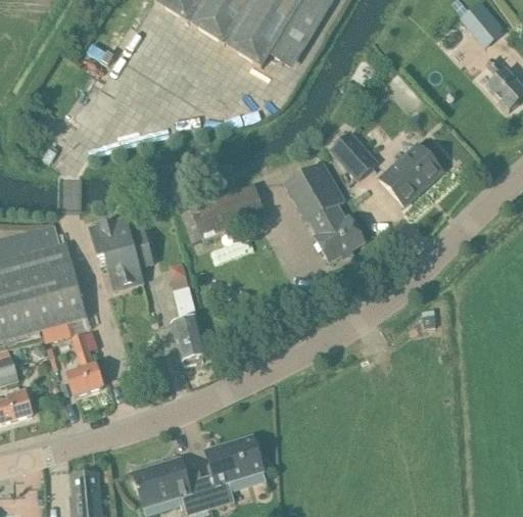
[(153,0),(262,66),(301,0),(153,0)]
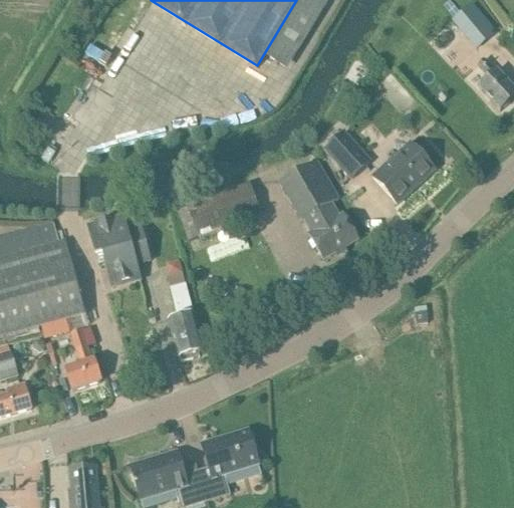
[(471,3),(454,16),(477,45),(492,29),(471,3)]
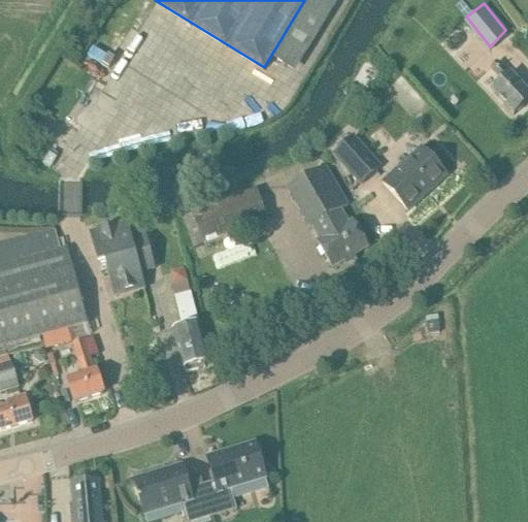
[(491,86),(500,95),(514,109),(527,96),(527,87),(510,68),(508,69),(497,57),(491,63),(502,75),(491,86)]
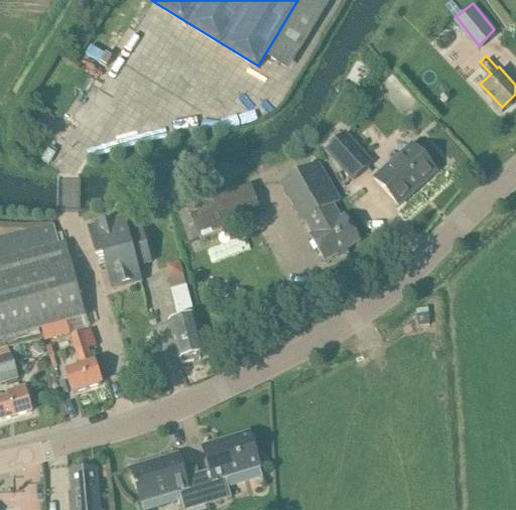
[(345,129),(327,145),(354,175),(371,159),(345,129)]
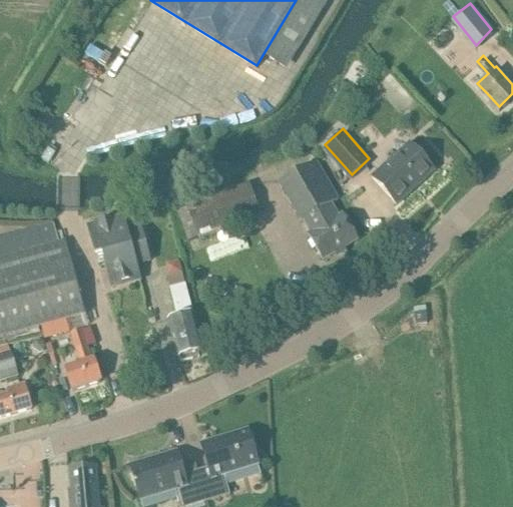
[(410,139),(372,173),(396,199),(434,165),(410,139)]
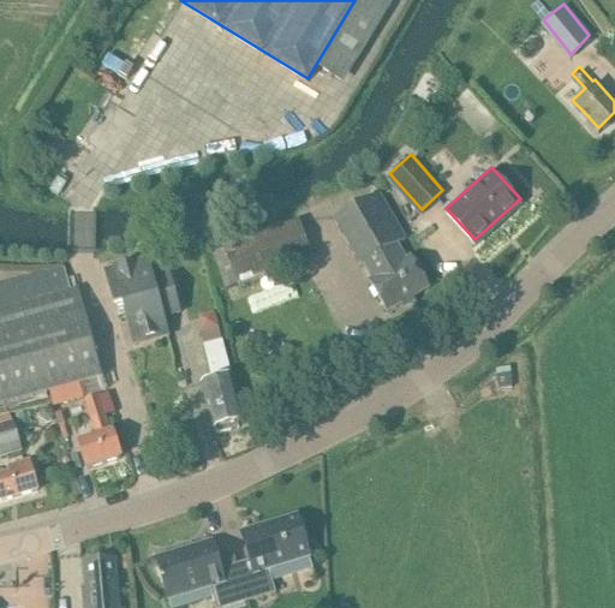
[(58,173),(49,186),(59,192),(66,179),(58,173)]
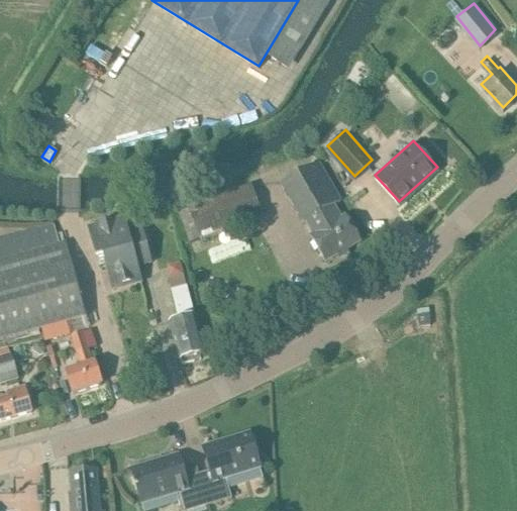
[(340,196),(330,179),(319,160),(282,181),(303,218),(306,216),(314,231),(311,232),(325,257),(359,237),(345,212),(340,215),(332,201),(340,196)]
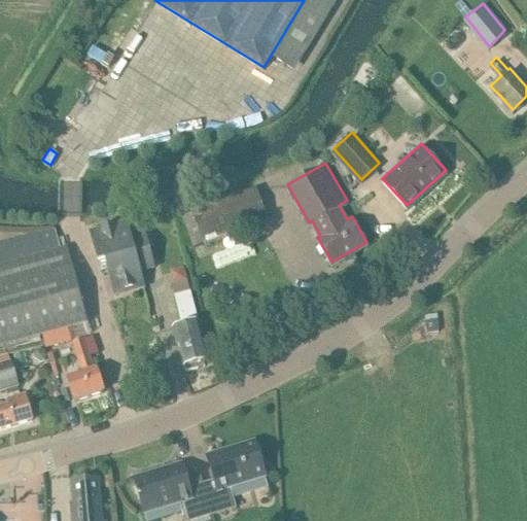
[(267,215),(255,183),(191,207),(182,212),(192,243),(267,215)]
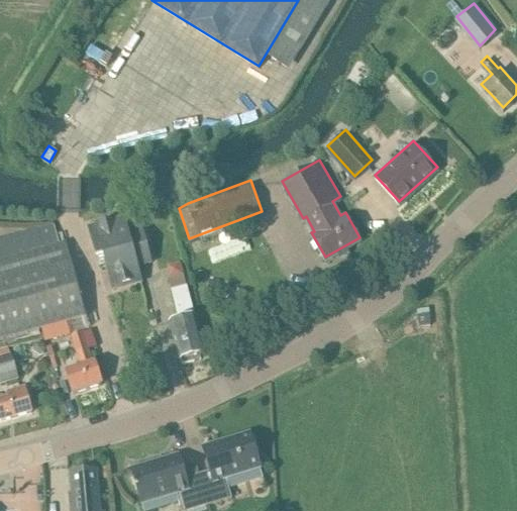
[(118,200),(122,213),(88,222),(96,250),(103,249),(112,281),(140,273),(137,262),(150,259),(138,211),(144,209),(139,194),(118,200)]
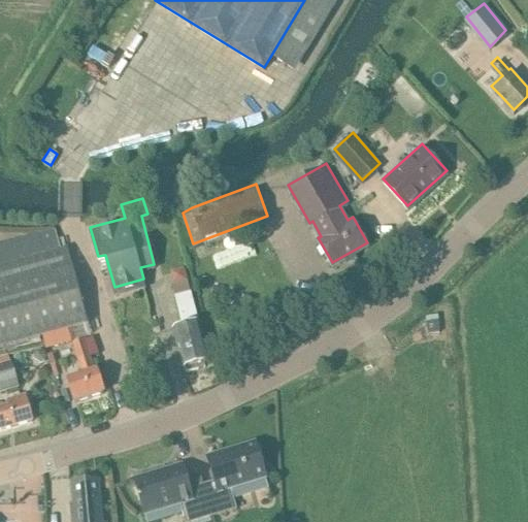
[(0,343),(87,320),(65,242),(61,243),(55,224),(0,239),(0,343)]
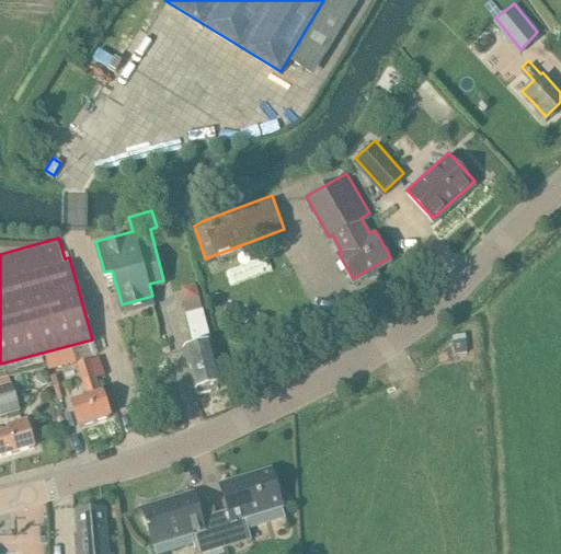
[(194,385),(221,378),(198,293),(181,298),(193,343),(183,345),(194,385)]
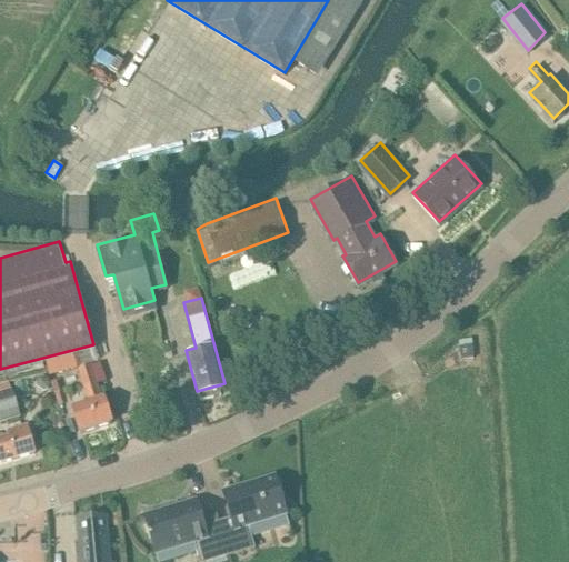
[(230,302),(227,313),(239,317),(242,304),(230,302)]
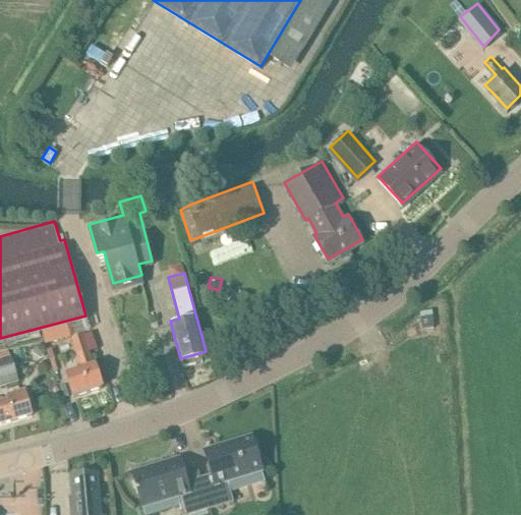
[(432,307),(419,308),(422,325),(435,323),(432,307)]
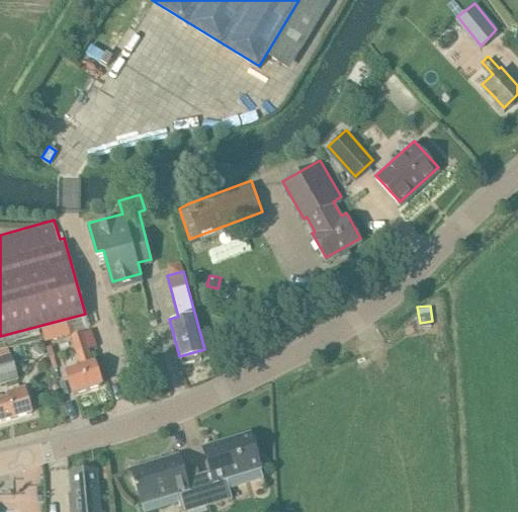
[(49,337),(72,329),(69,319),(46,327),(49,337)]
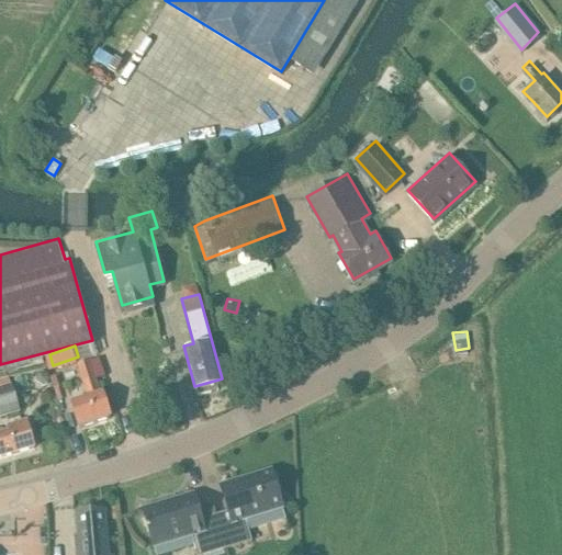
[(78,361),(89,393),(71,399),(79,422),(111,412),(102,388),(99,389),(94,374),(104,371),(99,354),(78,361)]
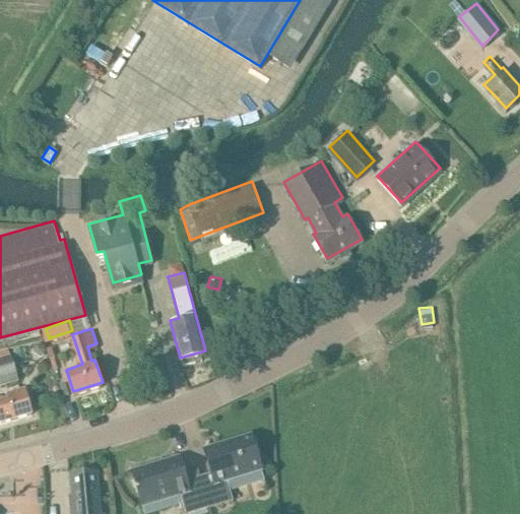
[(36,341),(34,345),(35,349),(39,352),(44,350),(46,346),(44,341),(40,339),(36,341)]
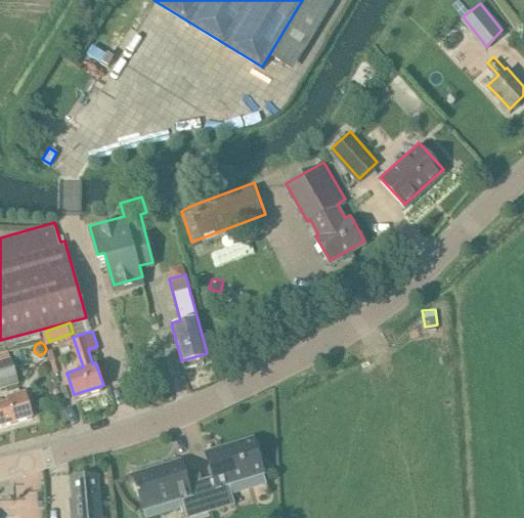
[(24,345),(13,348),(17,363),(28,360),(24,345)]
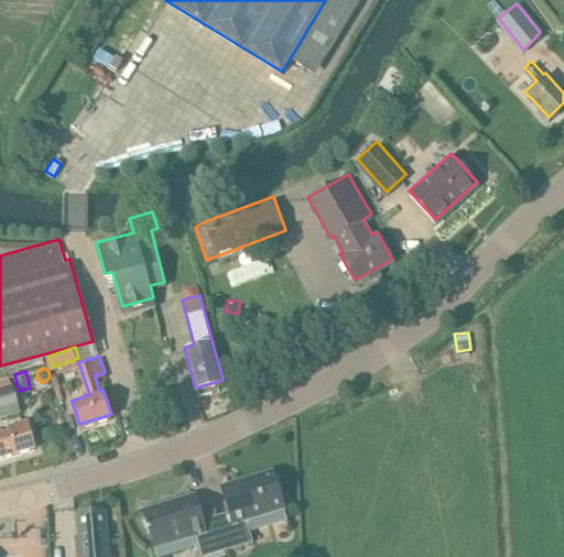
[(0,413),(19,408),(11,382),(0,384),(0,413)]
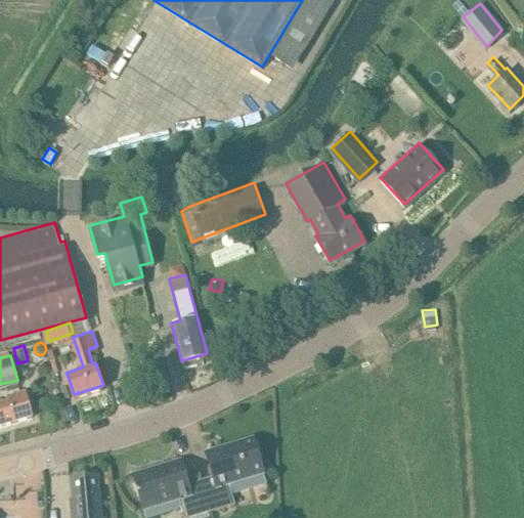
[(0,422),(32,414),(27,393),(25,386),(7,392),(8,398),(0,400),(0,422)]
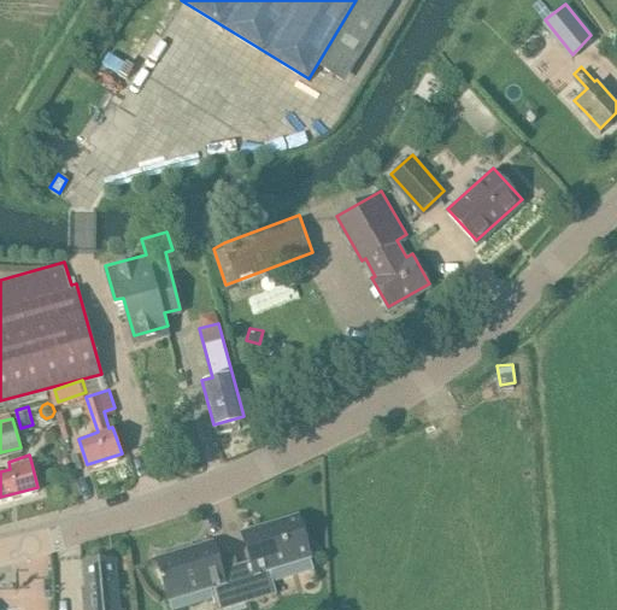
[(253,563),(236,568),(246,600),(276,591),(269,567),(311,555),(298,514),(278,520),(280,523),(269,527),(268,522),(242,531),(253,563)]
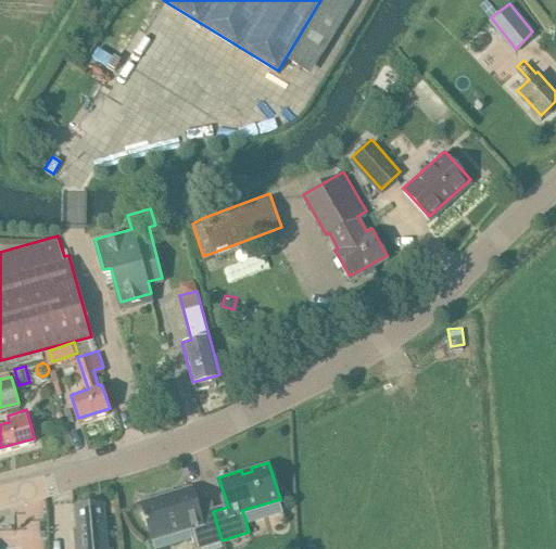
[(197,547),(222,540),(213,511),(201,515),(191,485),(169,492),(171,496),(161,499),(160,495),(142,500),(155,547),(192,535),(197,547)]
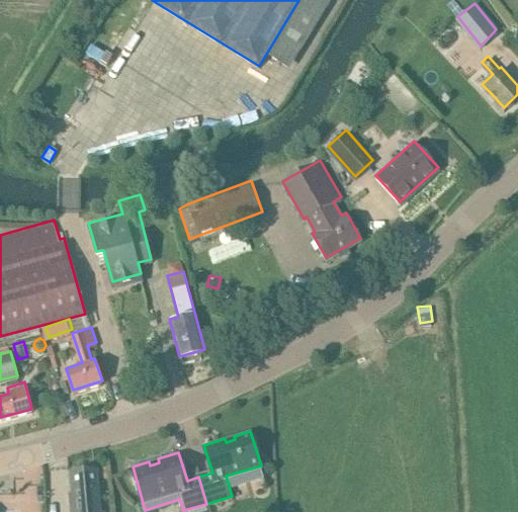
[(101,511),(101,509),(100,510),(96,466),(72,470),(74,491),(70,491),(71,501),(75,501),(75,511),(101,511)]
